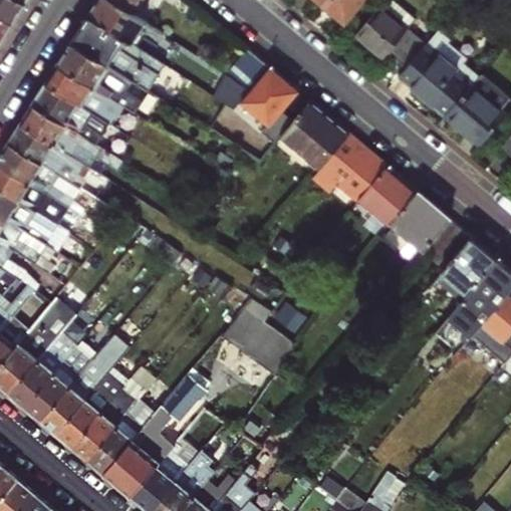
[(24,4),(17,0),(0,0),(0,17),(11,24),(24,4)]
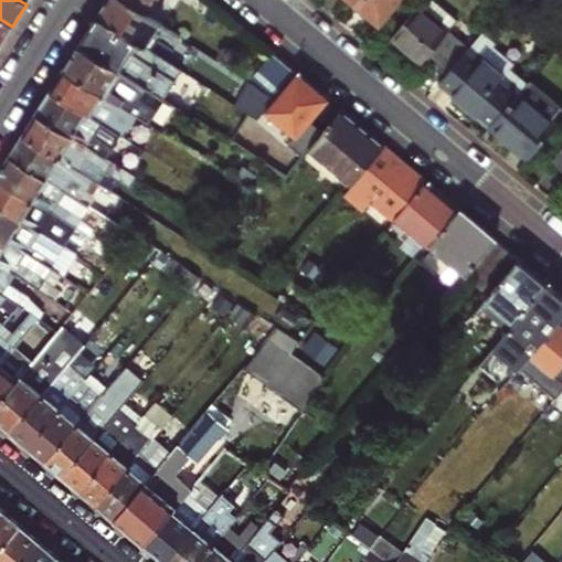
[(105,0),(94,19),(142,51),(157,28),(142,18),(114,0),(105,0)]
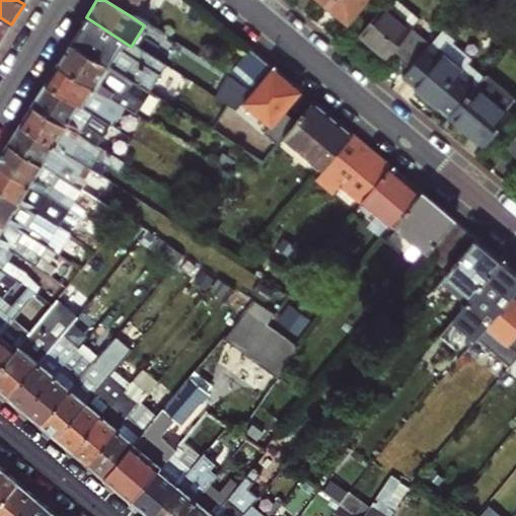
[(104,0),(131,16),(140,0),(104,0)]
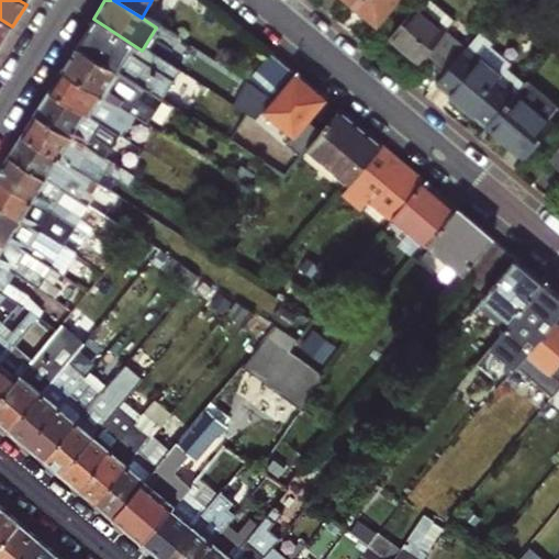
[(338,0),(373,30),(399,0),(338,0)]
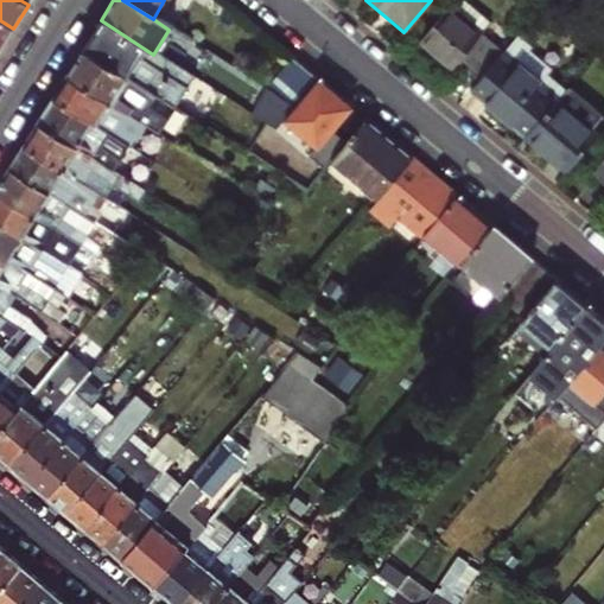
[(485,26),(455,0),(417,46),(450,74),(456,68),(477,86),(500,58),(476,37),(485,26)]
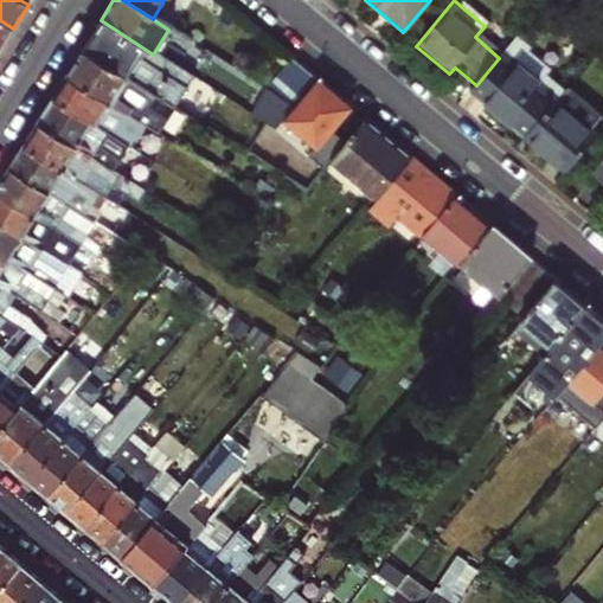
[(13,29),(0,20),(0,50),(13,29)]
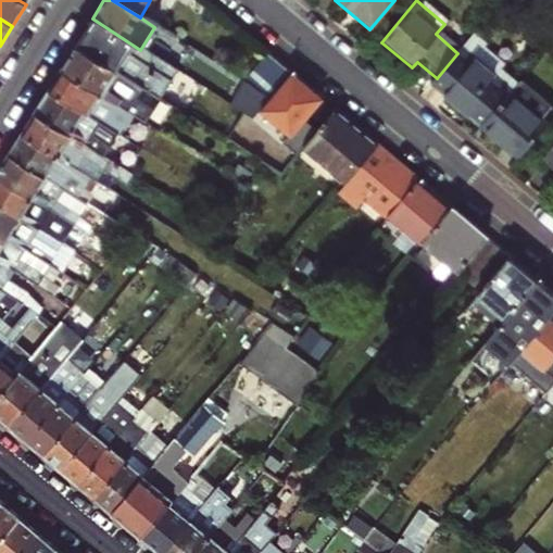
[(176,73),(140,50),(92,19),(75,46),(159,99),(176,73)]
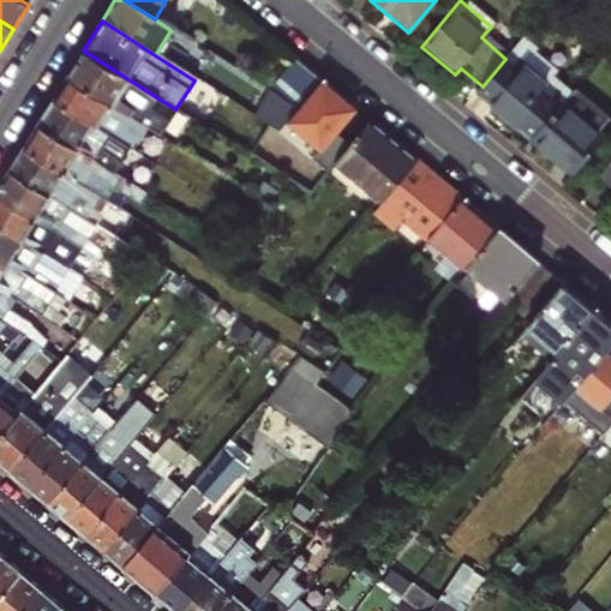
[(555,75),(519,43),(505,59),(541,90),(555,75)]
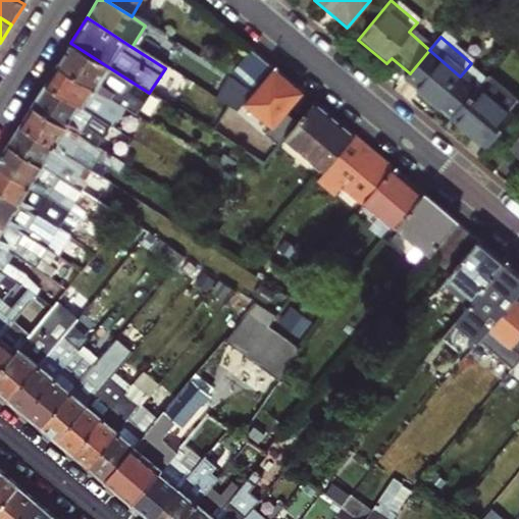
[(136,114),(149,93),(70,43),(57,64),(124,107),(136,114)]
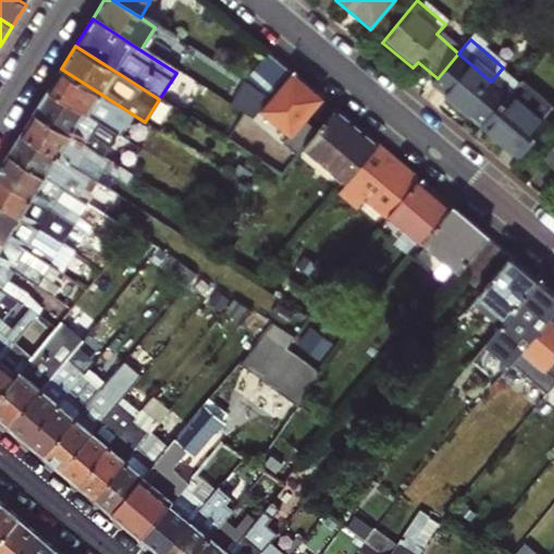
[(491,82),(458,53),(438,78),(430,87),(480,130),(508,96),(491,82)]
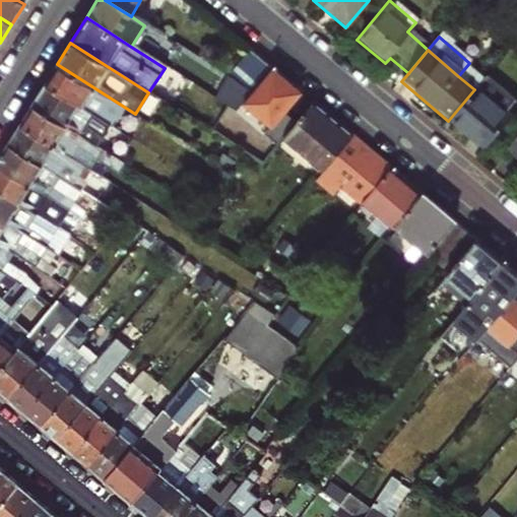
[(268,69),(248,52),(227,77),(249,92),(268,69)]
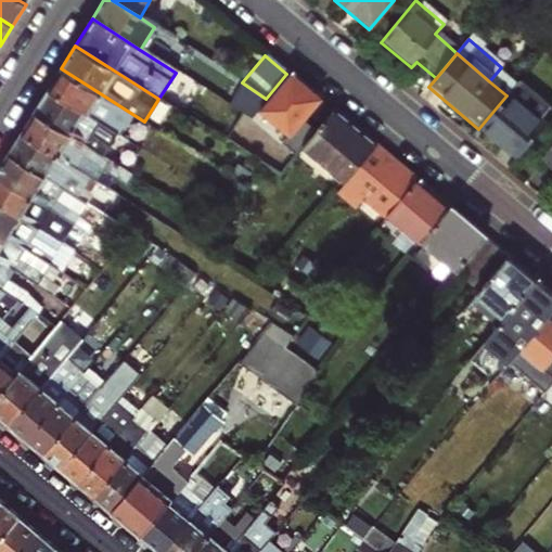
[(118,136),(132,114),(61,68),(48,90),(116,133),(118,136)]
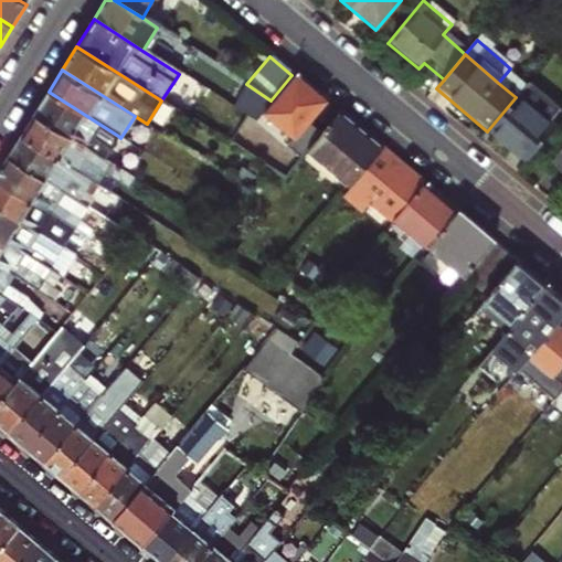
[(526,85),(516,97),(487,131),(525,163),(553,130),(545,124),(557,110),(526,85)]
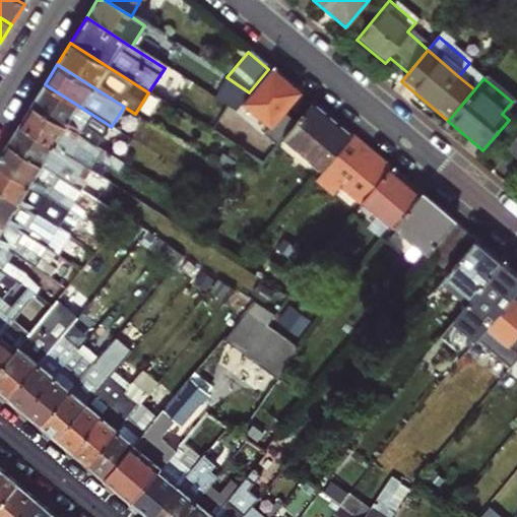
[(95,147),(109,125),(45,84),(30,106),(95,147)]
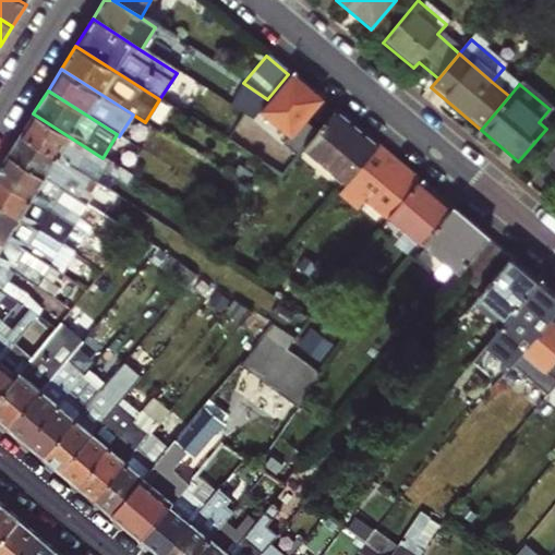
[(324,105),(312,95),(289,121),(296,127),(297,127),(302,130),(324,105)]
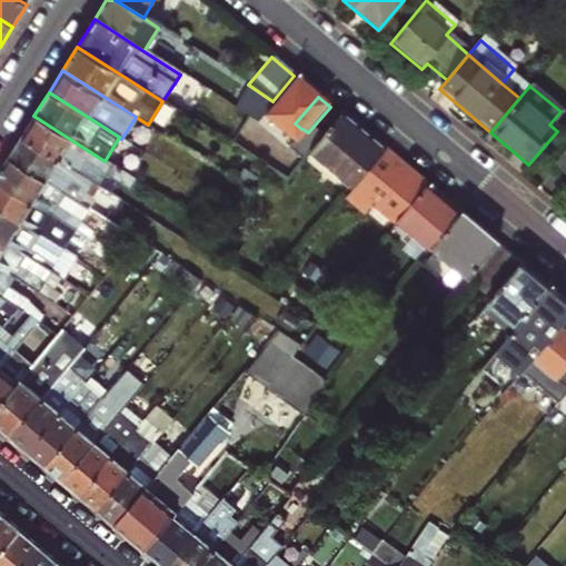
[(340,115),(330,107),(308,132),(303,129),(301,129),(317,142),(340,115)]
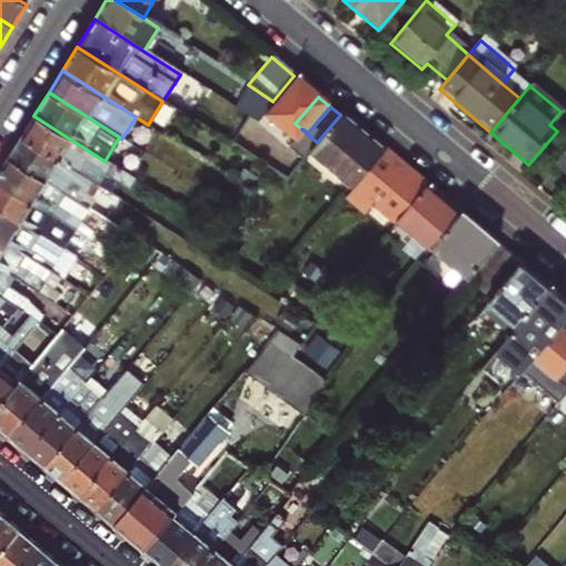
[(317,142),(307,154),(351,189),(384,151),(340,115),(317,142)]
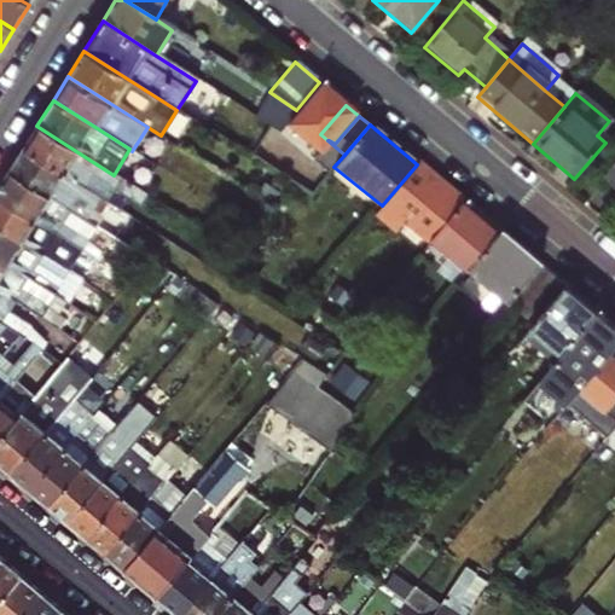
[(23,149),(106,202),(115,190),(138,204),(145,195),(114,175),(36,126),(23,149)]
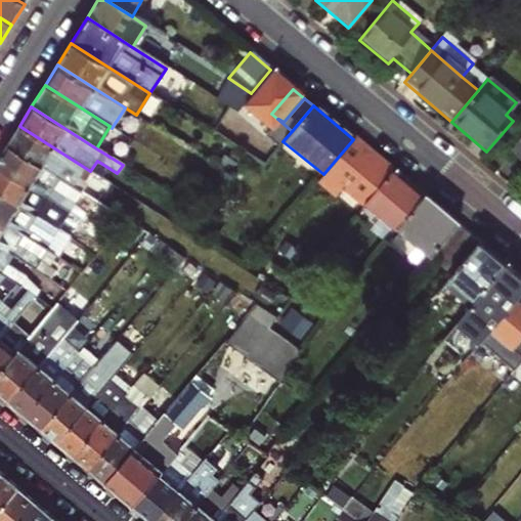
[(283,141),(292,131),(277,119),(259,141),(272,153),(283,141)]
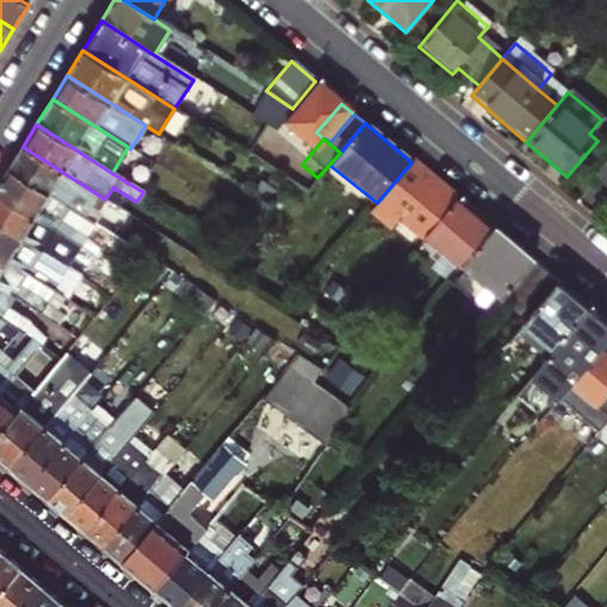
[(8,168),(85,216),(93,203),(113,216),(118,208),(105,199),(23,147),(8,168)]
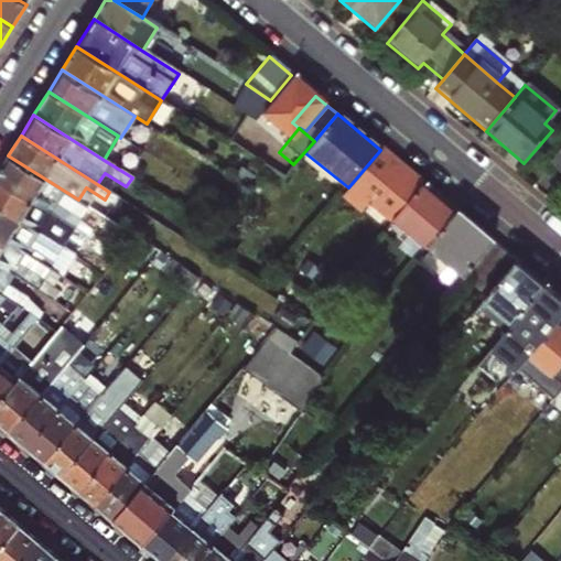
[(394,161),(380,150),(348,187),(342,195),(360,211),(367,203),(389,222),(420,184),(411,175),(406,177),(390,164),(394,161)]
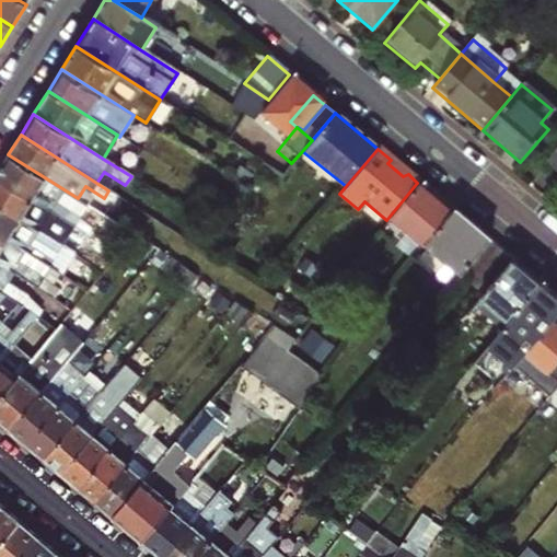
[(556,150),(546,163),(556,172),(556,150)]
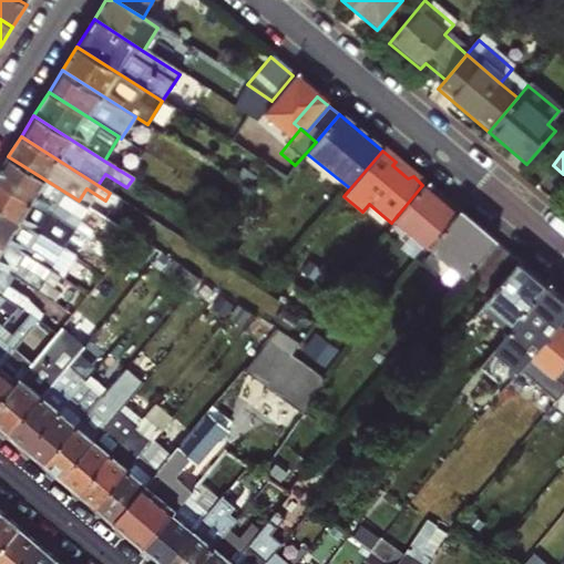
[(72,213),(79,201),(8,156),(0,168),(0,180),(51,213),(52,212),(75,227),(86,233),(92,225),(72,213)]
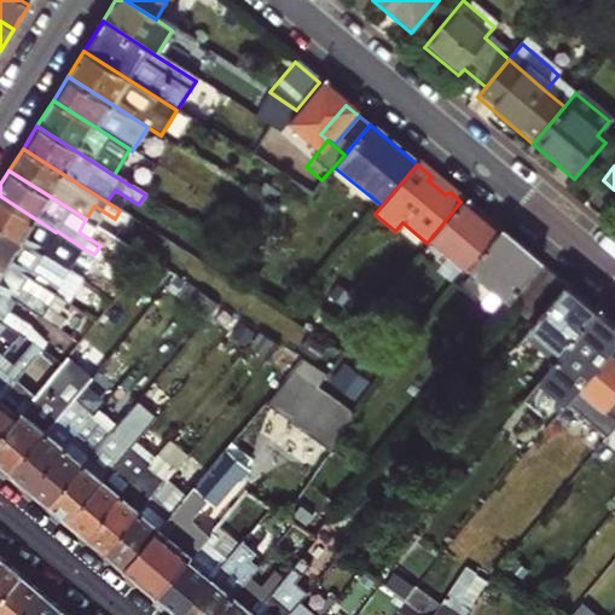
[(445,195),(451,192),(431,177),(428,180),(445,195)]
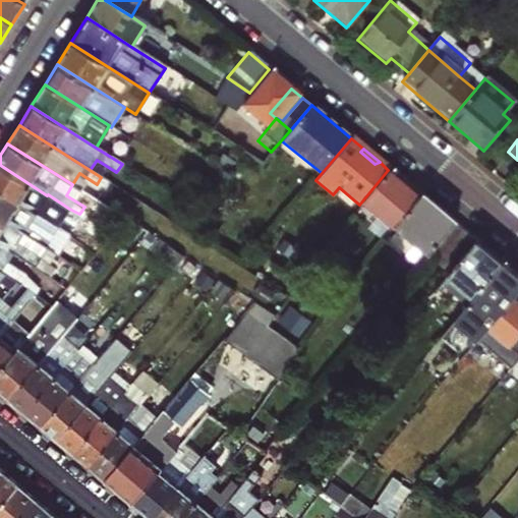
[(47,195),(0,165),(0,190),(36,214),(44,202),(65,216),(69,209),(48,194),(47,195)]
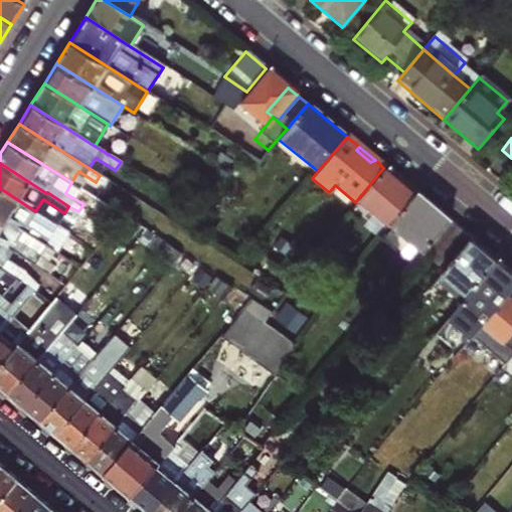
[(414,193),(383,168),(355,202),(385,228),(388,225),(414,193)]
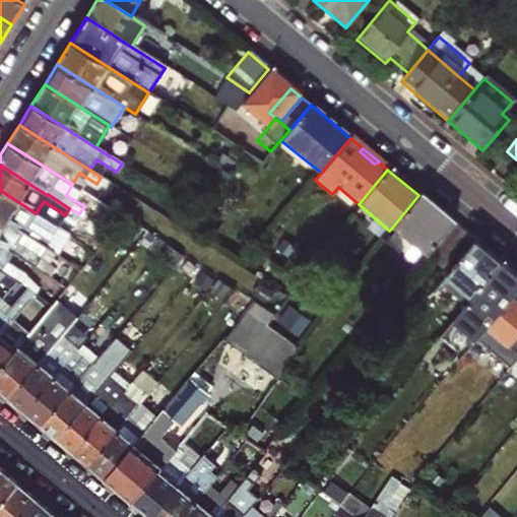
[(51,222),(36,213),(0,190),(0,218),(24,234),(55,252),(60,243),(45,233),(51,222)]
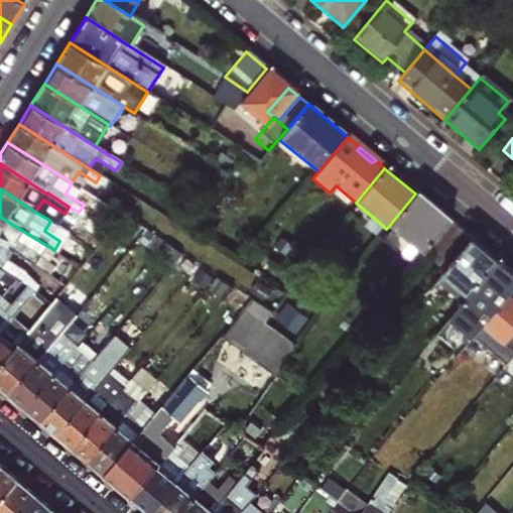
[(423,255),(429,248),(451,223),(415,194),(389,226),(423,255)]
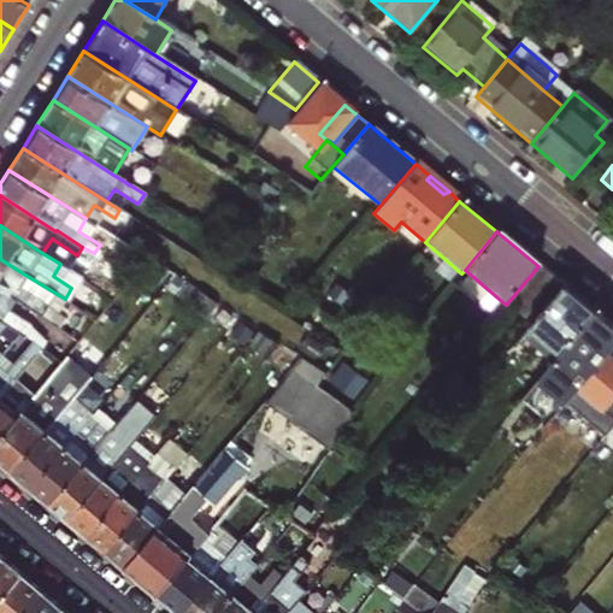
[(21,289),(29,277),(0,259),(0,292),(13,300),(31,311),(37,300),(21,289)]
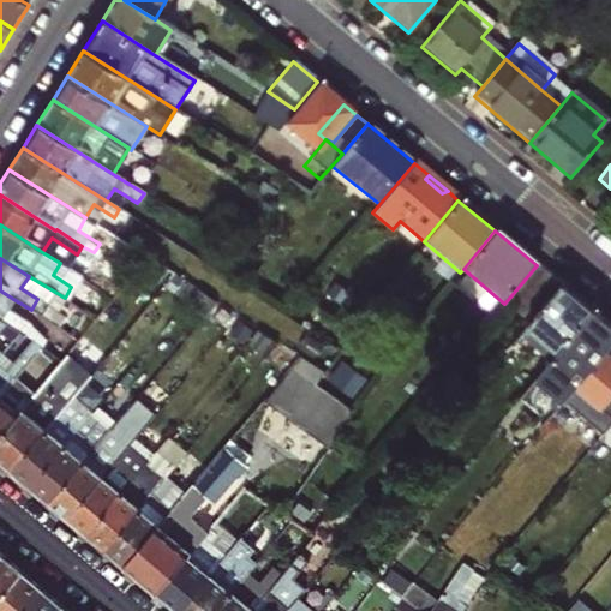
[(513,311),(529,325),(562,287),(537,265),(511,295),(520,303),(513,311)]
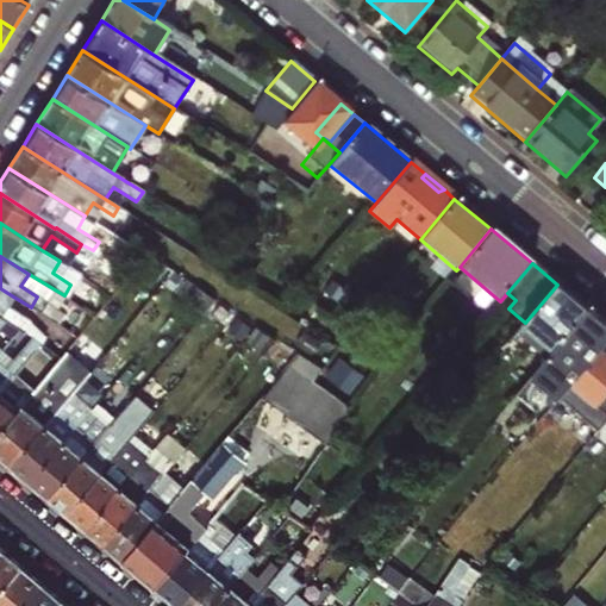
[(557,285),(525,323),(514,335),(545,360),(587,310),(557,285)]
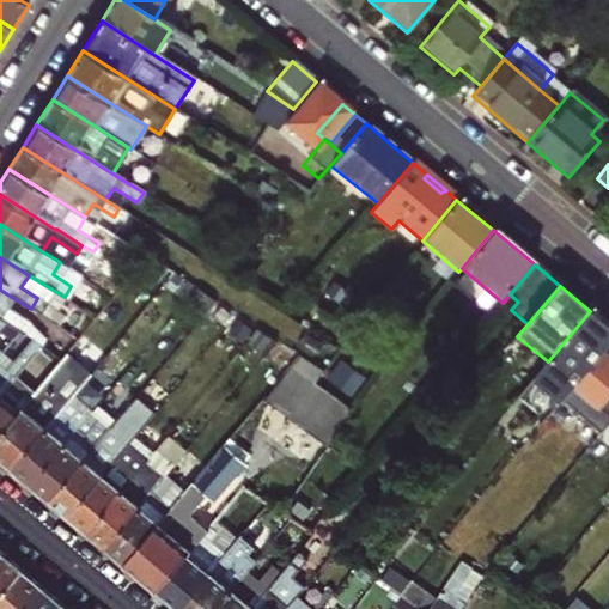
[(0,320),(6,323),(19,332),(22,333),(28,322),(6,309),(13,298),(0,290),(0,320)]
